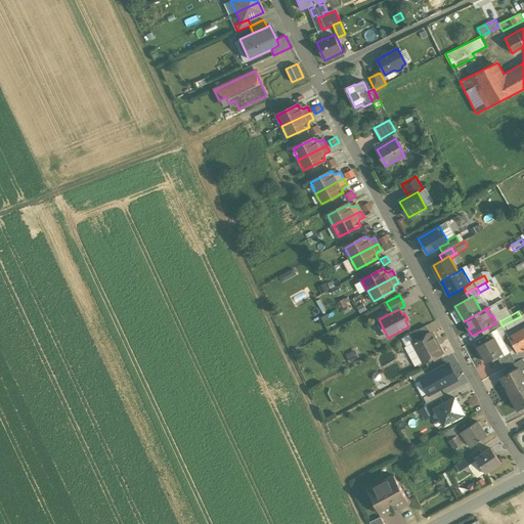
[(523,313),(521,316),(505,324),(508,331),(523,321),(523,313)]
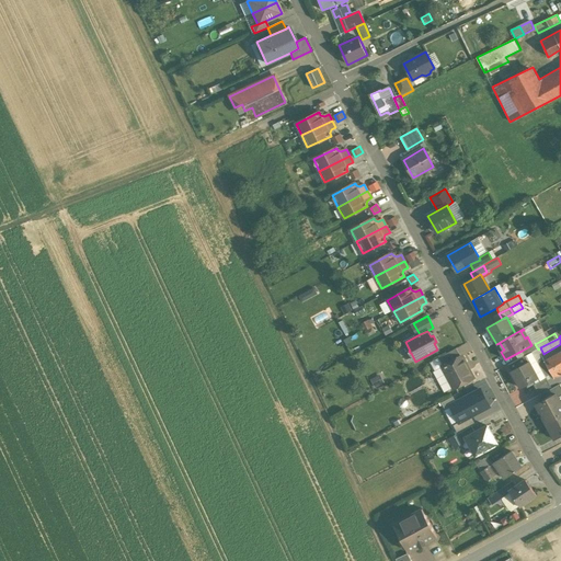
[(533,352),(538,350),(535,344),(535,343),(531,345),(522,351),(525,356),(526,355),(533,352)]
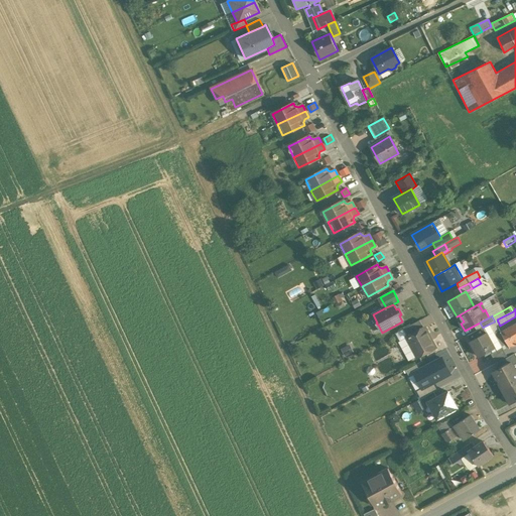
[(498,327),(510,349),(514,346),(515,345),(515,316),(500,326),(498,327)]
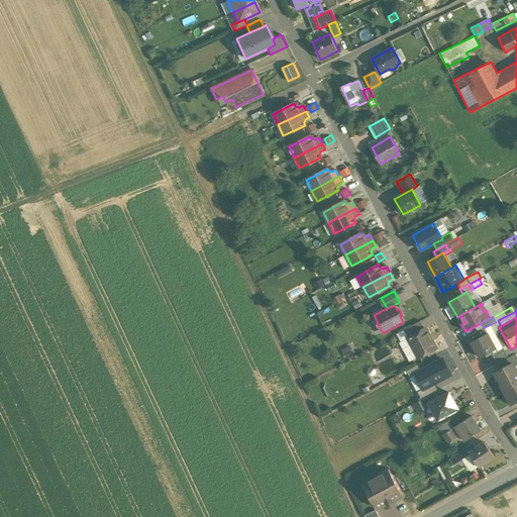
[(503,348),(505,352),(511,349),(499,327),(501,326),(498,320),(496,322),(491,324),(503,348)]
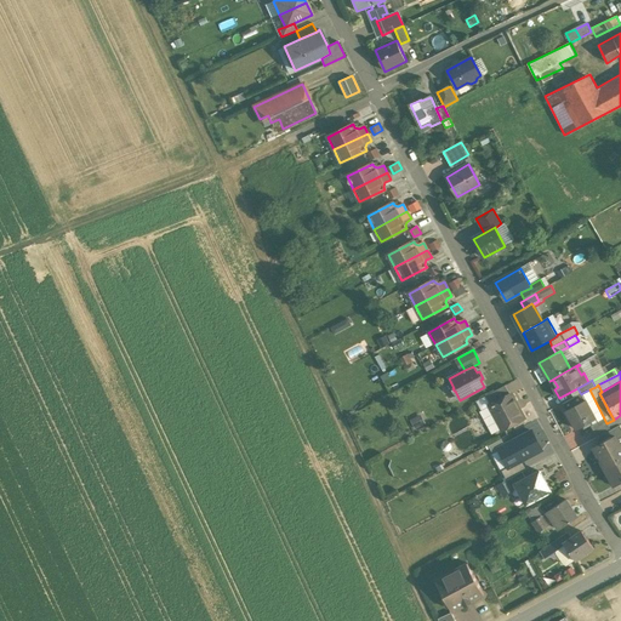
[(505,386),(485,396),(491,405),(510,396),(505,386)]
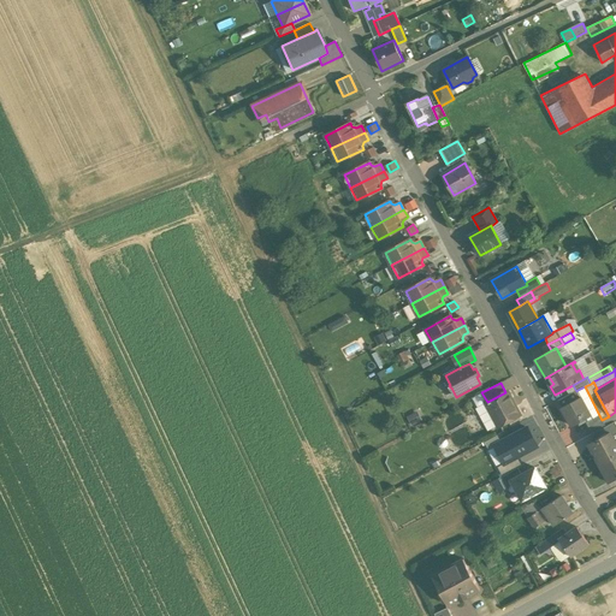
[(579,426),(586,422),(599,415),(585,386),(578,390),(581,397),(591,416),(578,424),(579,426)]
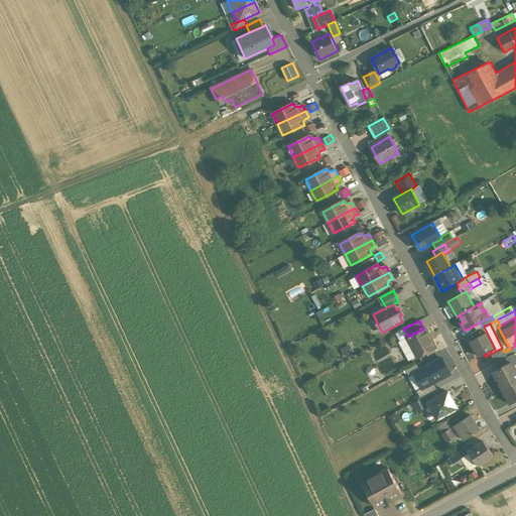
[(483,328),(468,336),(471,341),(487,333),(484,327),(483,328)]
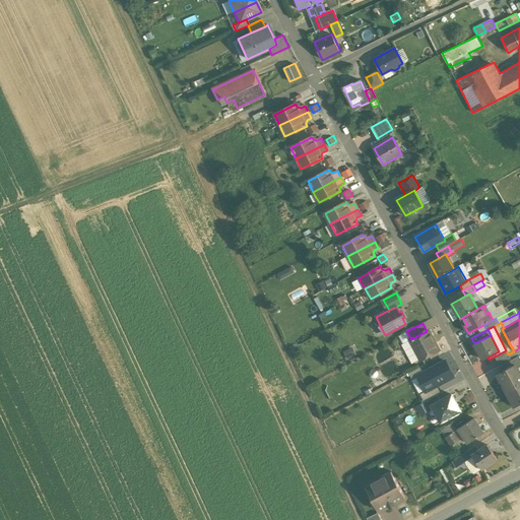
[(439,350),(428,330),(411,339),(410,340),(417,353),(419,352),(423,358),(420,359),(420,360),(439,350)]
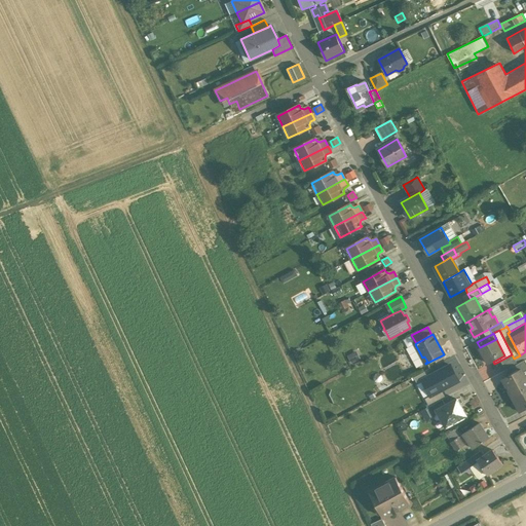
[(496,339),(480,347),(488,364),(493,362),(504,355),(496,339)]
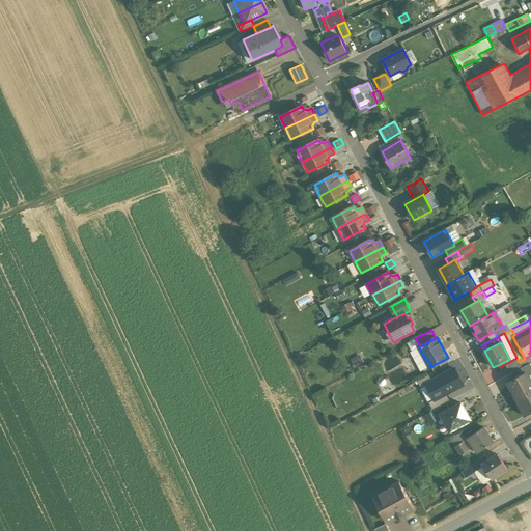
[(525,359),(519,362),(523,367),(530,362),(530,360),(529,356),(525,359)]
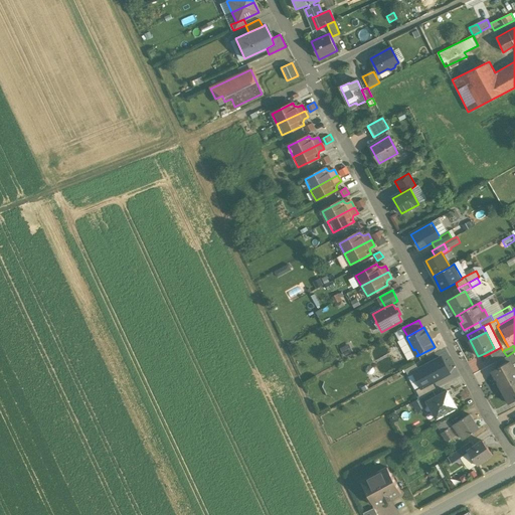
[(507,356),(503,351),(501,347),(490,353),(495,363),(497,362),(507,356)]
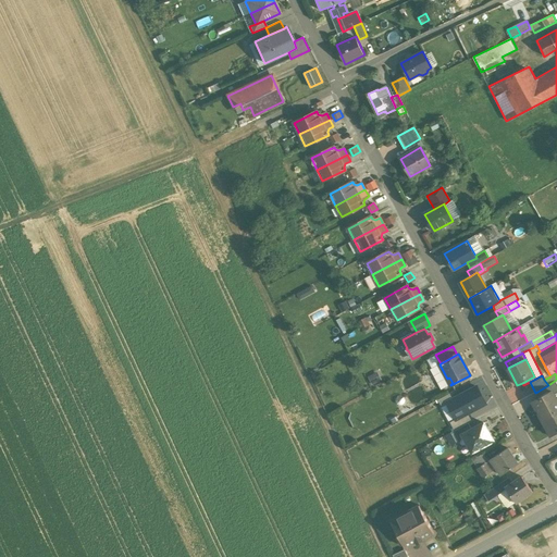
[(548,385),(537,392),(541,397),(552,391),(554,395),(556,393),(556,382),(556,381),(548,385)]
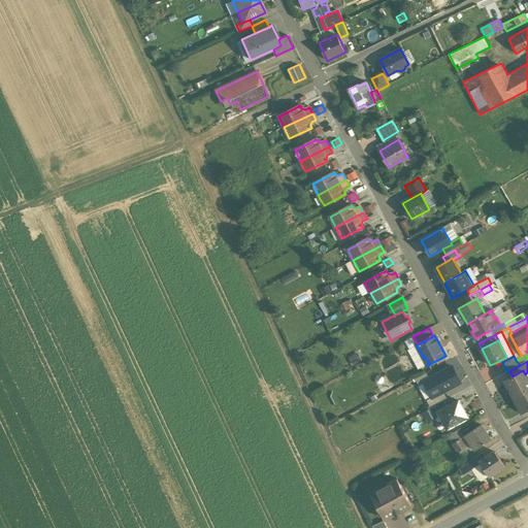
[(423,382),(432,398),(440,394),(461,383),(452,367),(429,380),(423,382)]
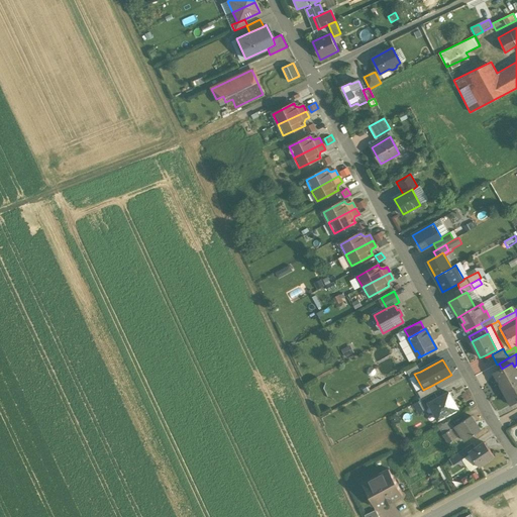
[(502,369),(494,373),(498,381),(499,380),(501,383),(500,384),(504,391),(516,383),(516,371),(516,372),(514,367),(512,363),(502,369)]
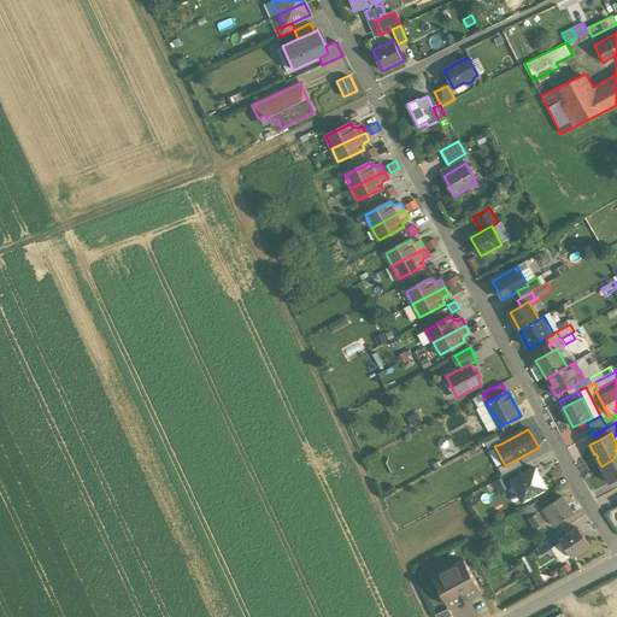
[(494,446),(501,444),(498,436),(486,444),(489,450),(494,446)]
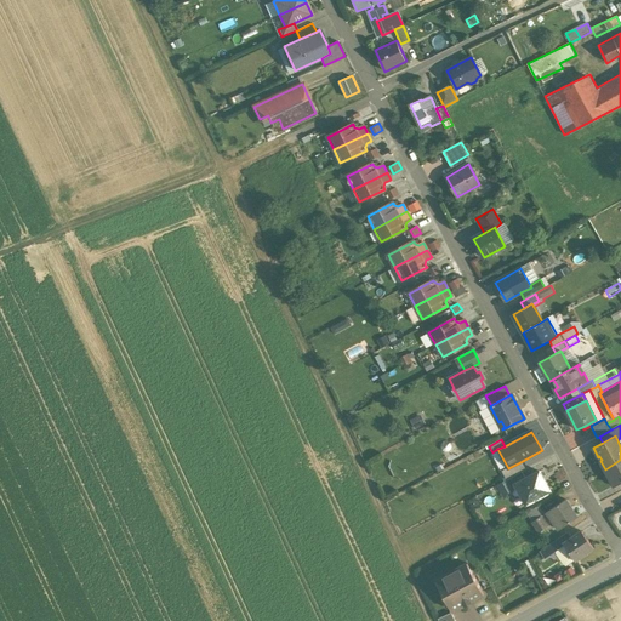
[(620,460),(605,469),(614,486),(620,482),(620,460)]
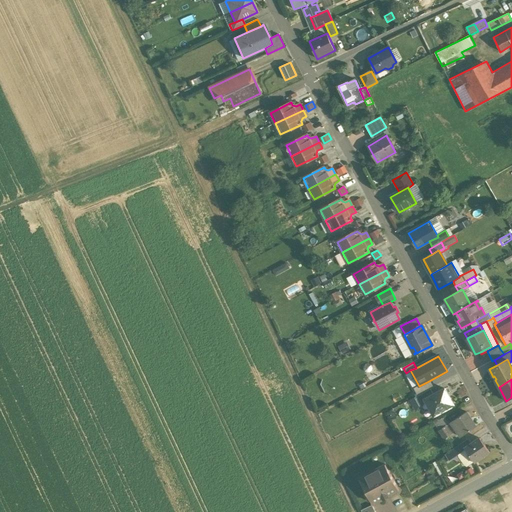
[(418,396),(430,389),(427,382),(419,386),(414,389),(418,396)]
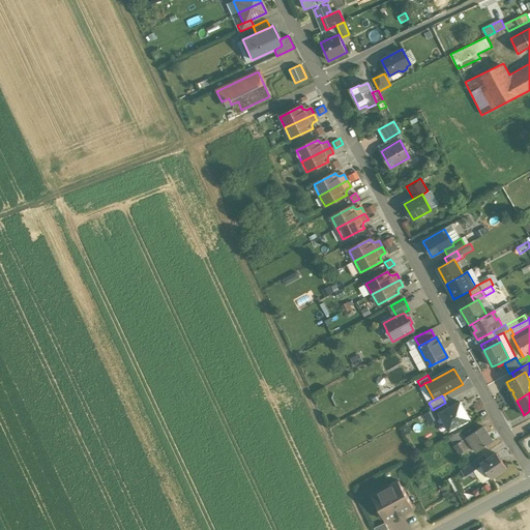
[(433,410),(429,411),(434,420),(442,417),(440,413),(448,409),(445,403),(433,410)]
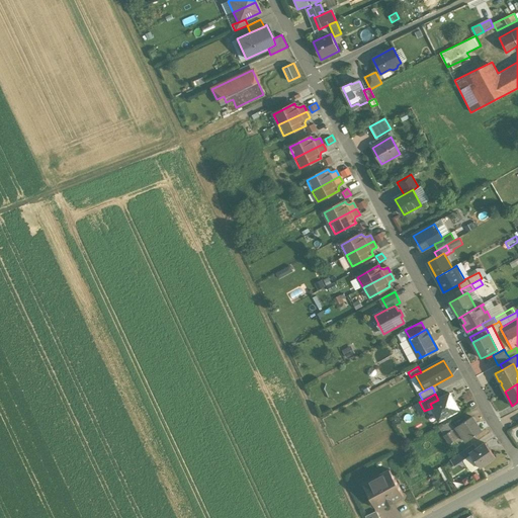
[(438,400),(430,404),(432,408),(439,421),(459,410),(450,394),(438,400)]
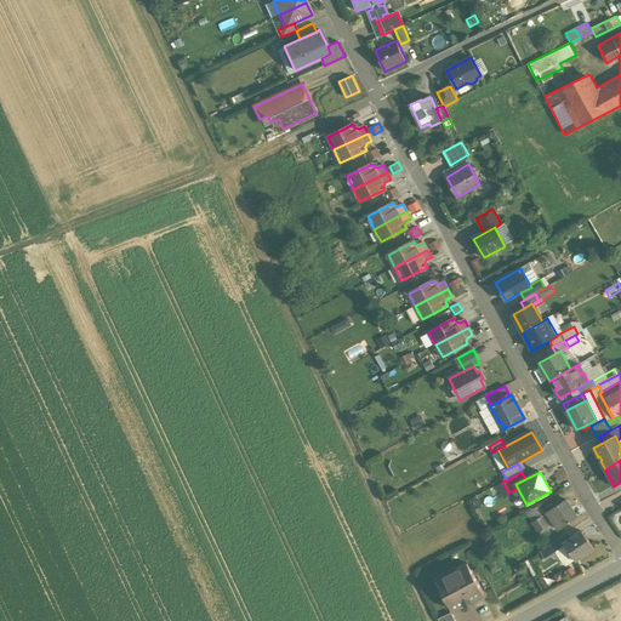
[(565,500),(551,511),(562,528),(577,517),(565,500)]
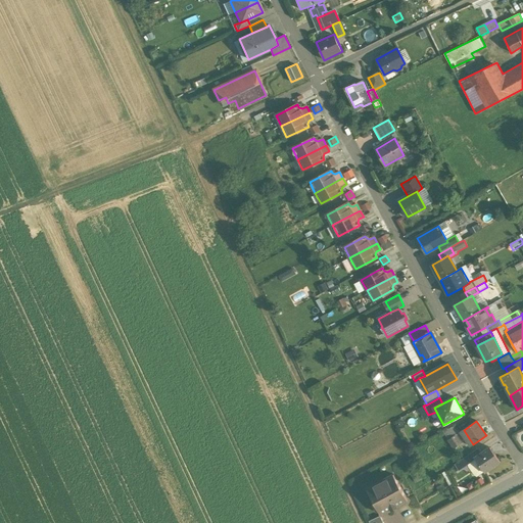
[(455,435),(459,433),(454,426),(443,432),(448,440),(448,439),(455,435)]
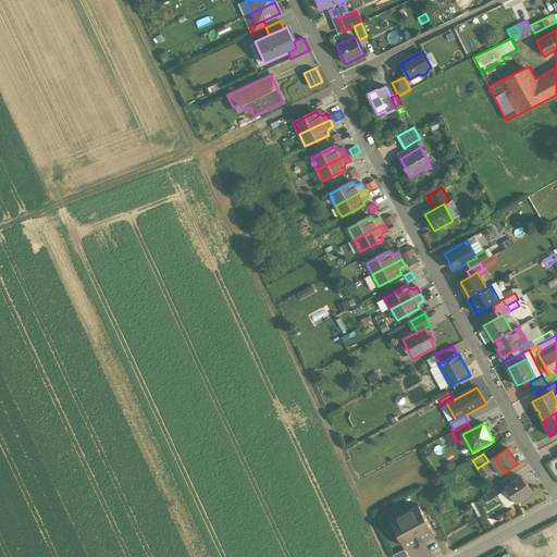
[(494,458),(490,461),(495,469),(500,475),(504,473),(494,458)]
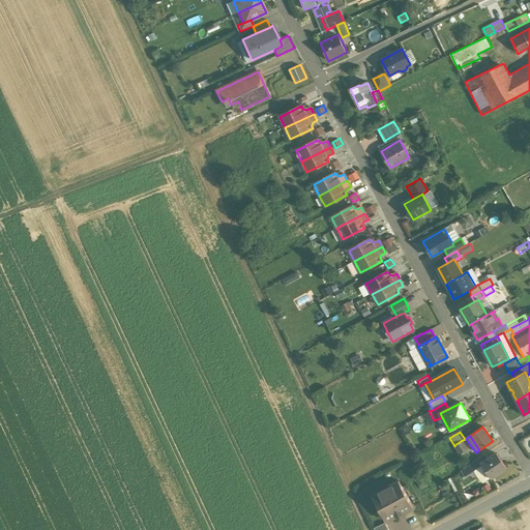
[(465,439),(461,441),(467,449),(471,446),(466,439),(466,438),(465,439)]
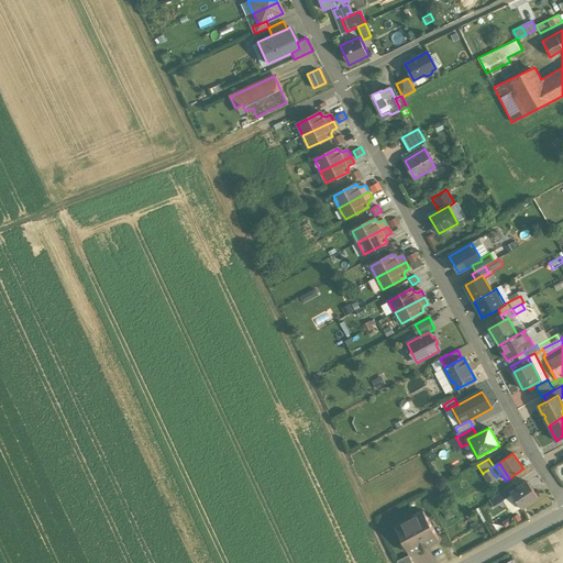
[(496,477),(489,468),(483,473),(489,482),(496,477)]
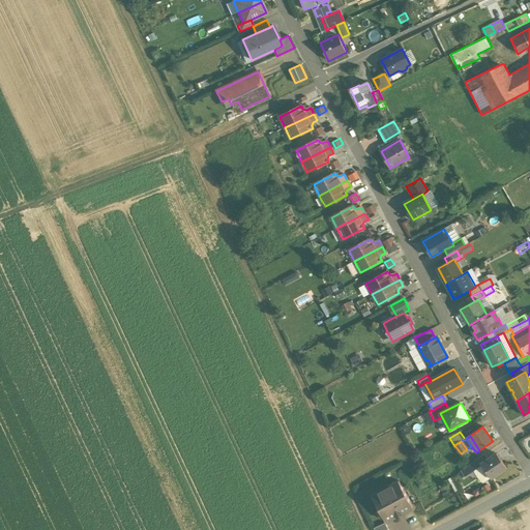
[(497,453),(481,464),(491,478),(499,472),(499,471),(505,467),(506,468),(497,453)]
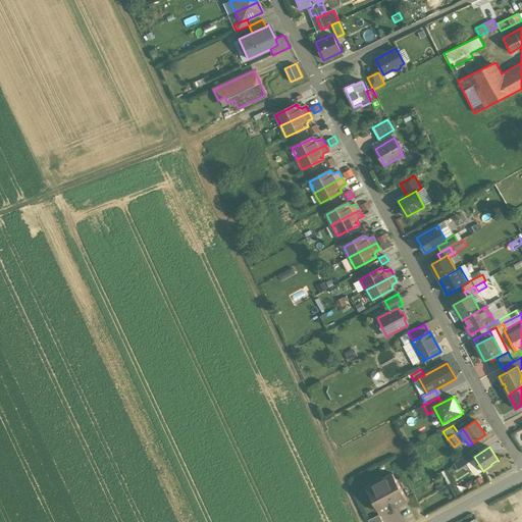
[(468,454),(454,463),(458,469),(468,463),(468,462),(472,459),(468,454)]
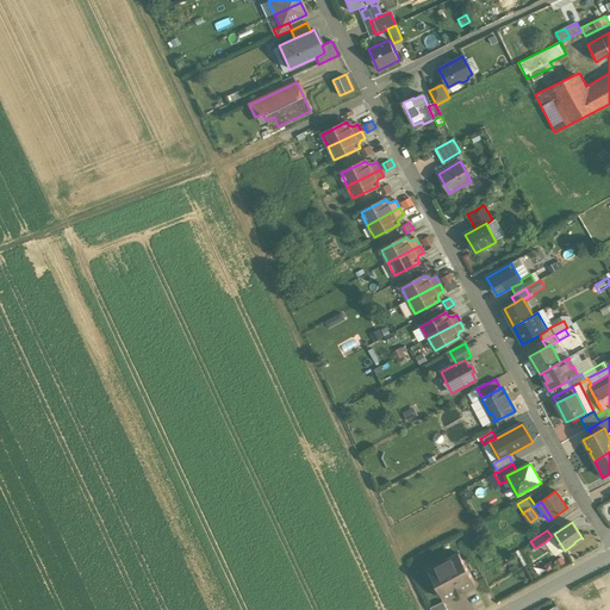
[(491,549),(480,555),(485,564),(496,558),(491,549)]
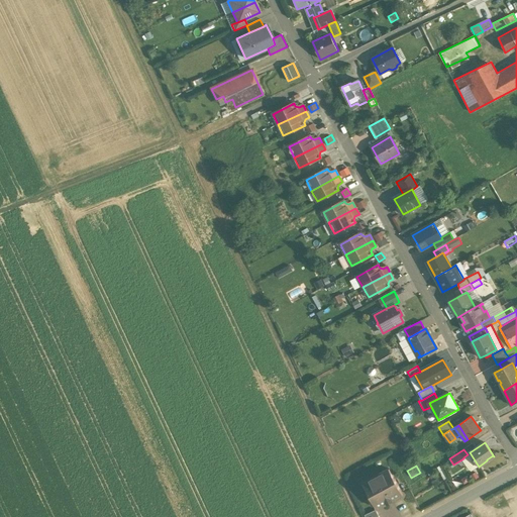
[(389,470),(363,483),(377,509),(387,503),(387,504),(393,501),(392,500),(403,495),(389,470)]
